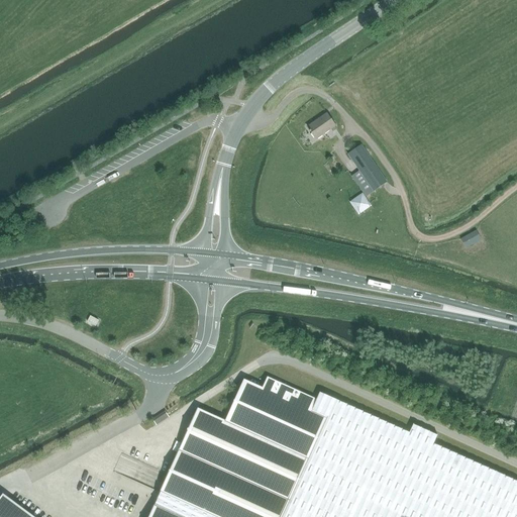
[(330,129),(333,132),(336,129),(334,126),(336,125),(327,113),(308,127),(316,139),(330,129)]
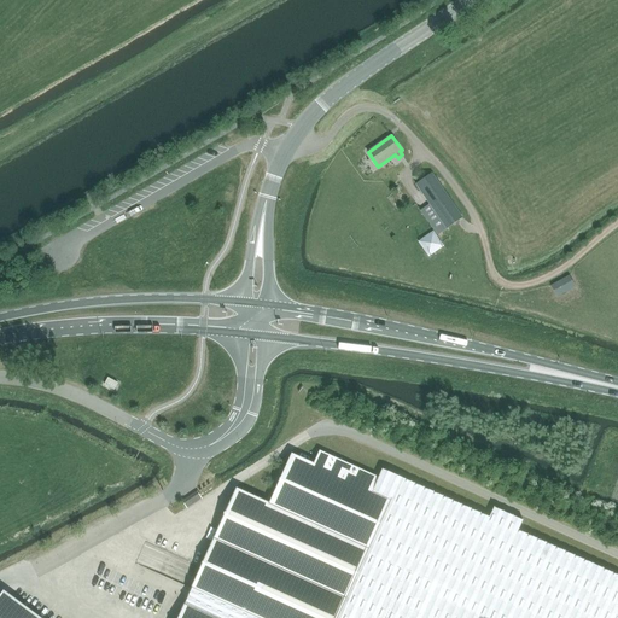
[(437,235),(462,219),(431,174),(415,185),(430,204),(420,210),(437,235)]
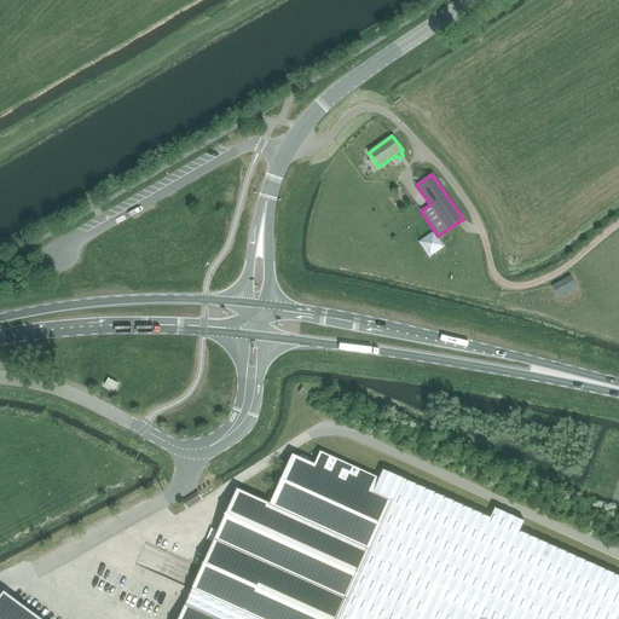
[(559,298),(576,288),(570,277),(553,287),(559,298)]
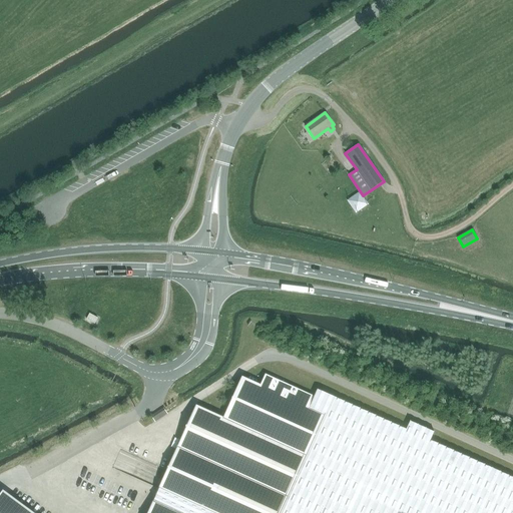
[(512,512),(512,477),(500,472),(430,441),(434,432),(410,421),(406,430),(318,390),(314,397),(311,395),(266,375),(261,385),(241,377),(223,418),(196,406),(153,501),(147,512),(512,512)]
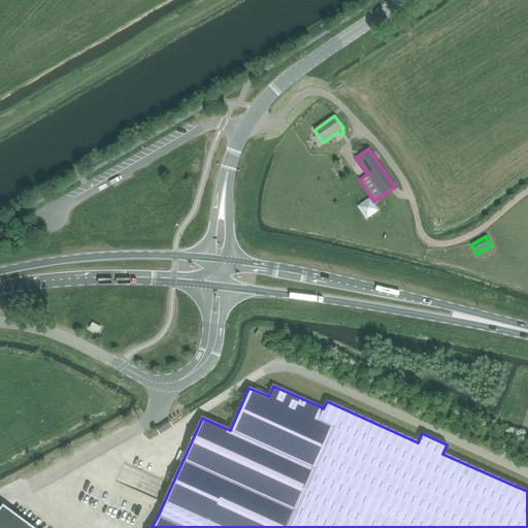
[(0,508),(0,527),(35,527),(3,505),(2,506),(0,508)]
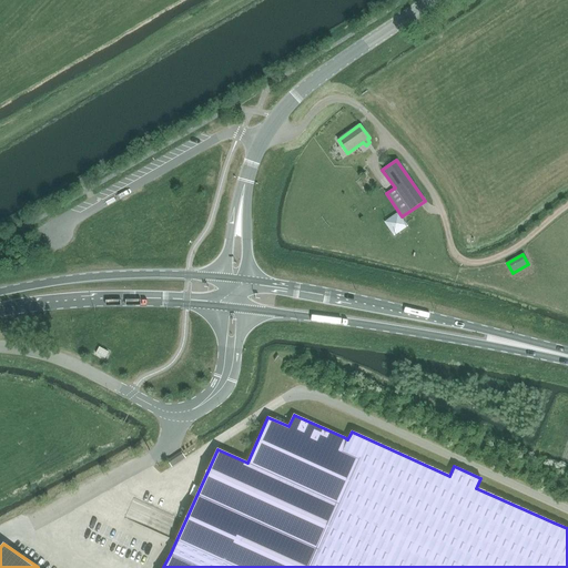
All buildings are outlined.
